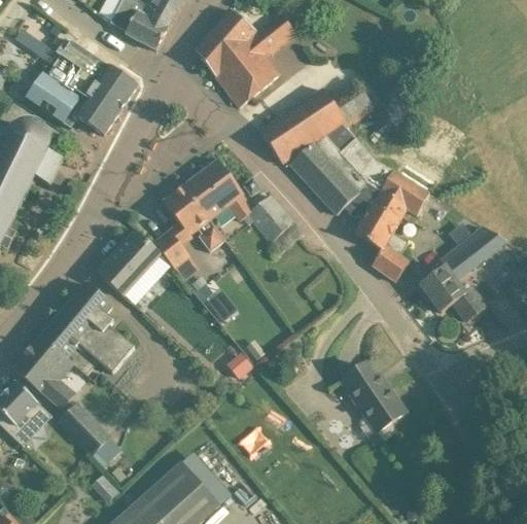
[(126,33),(156,49),(168,28),(172,20),(134,0),(121,0),(111,21),(128,30),(126,33)]
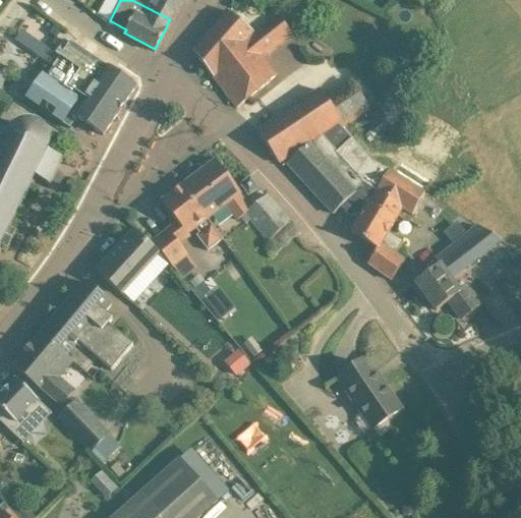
[(132,0),(170,19),(180,0),(141,0),(132,0)]
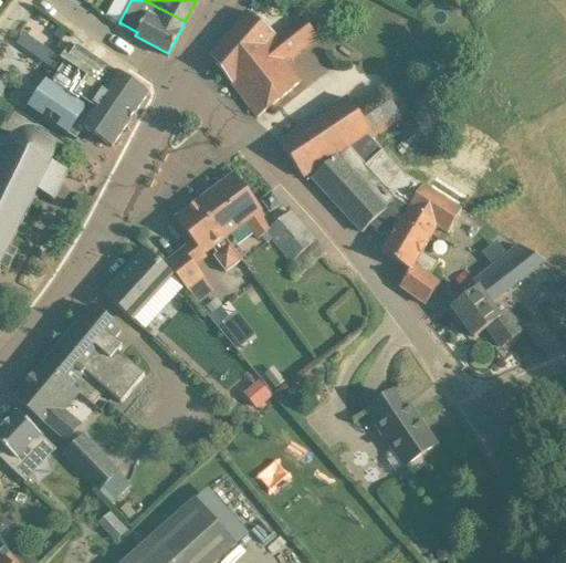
[(274,34),(249,10),(210,54),(258,115),(301,74),(287,59),(294,53),(317,34),(302,13),(274,34)]
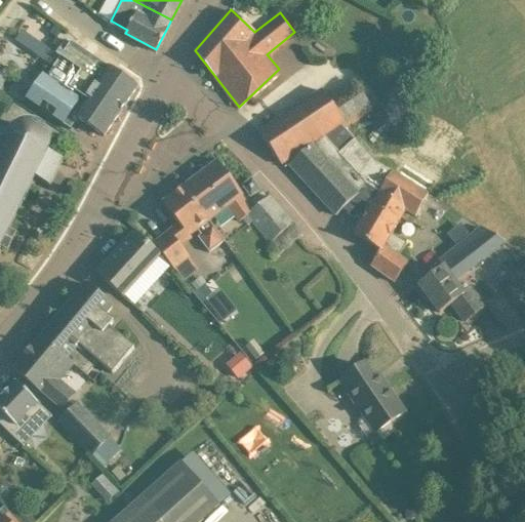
[(15,38),(41,55),(48,45),(23,28),(15,38)]
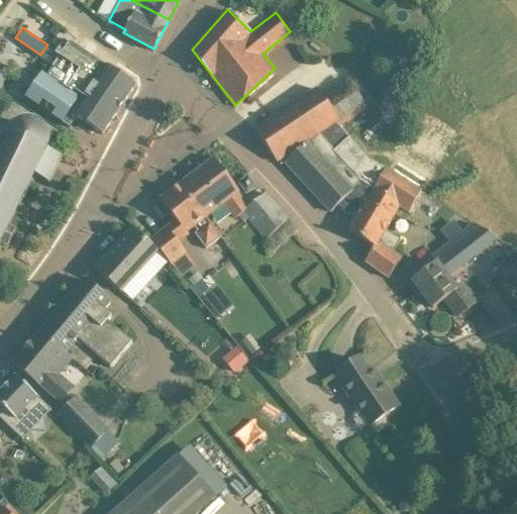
[(25,96),(24,97),(70,125),(77,114),(103,130),(134,80),(69,39),(69,38),(67,37),(44,74),(40,71),(39,72),(43,75),(29,98),(25,96)]
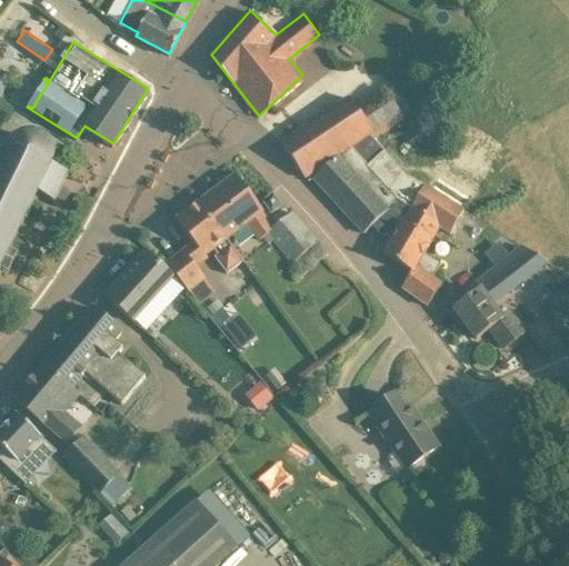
[(306,176),(310,172),(311,172),(339,156),(371,133),(373,132),(357,108),(348,96),(281,140),(281,141),(306,176)]
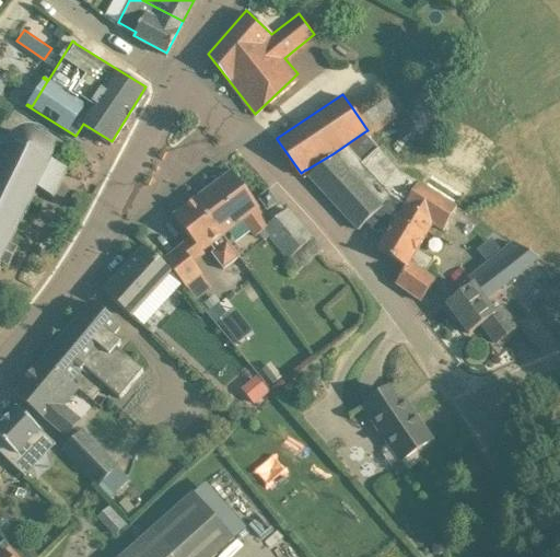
[(387,99),(361,113),(372,130),(397,116),(387,99)]
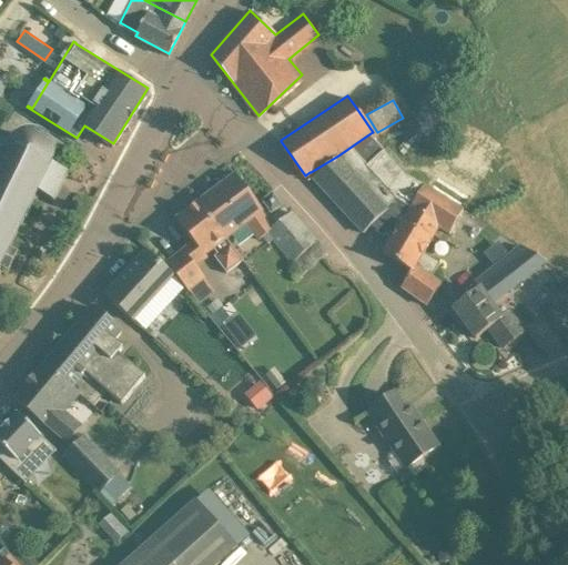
[(38,191),(53,199),(68,171),(51,163),(52,158),(52,152),(56,151),(54,149),(51,150),(50,147),(49,143),(38,135),(24,135),(23,133),(21,133),(22,138),(19,139),(16,142),(0,133),(0,272),(1,270),(0,268),(0,264),(1,262),(9,266),(17,251),(9,246),(38,191)]
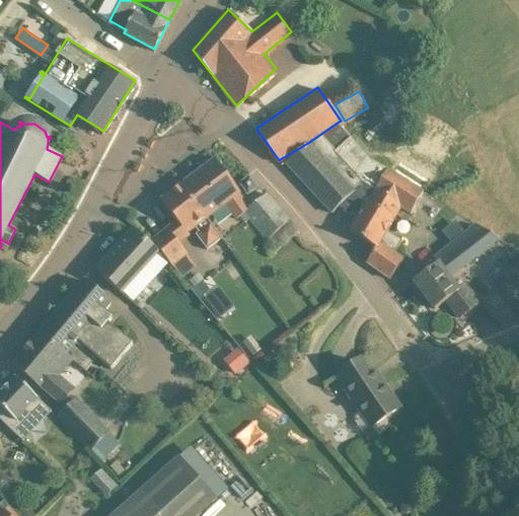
[(353,211),(358,215),(367,201),(393,217),(400,206),(411,213),(423,192),(387,169),(370,158),(349,135),(339,122),(309,142),(286,161),(332,211),(340,204),(346,207),(345,209),(351,213),(353,211)]
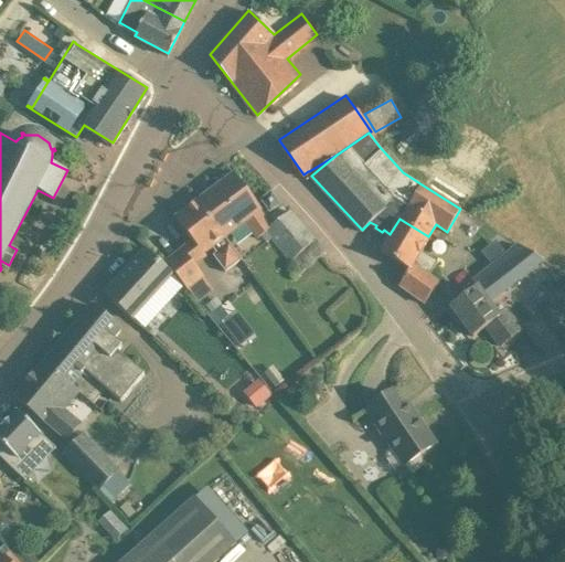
[(234,171),(198,198),(225,236),(226,235),(245,221),(258,237),(263,233),(267,240),(272,236),(297,269),(324,250),(306,224),(305,225),(290,209),(272,224),(260,210),(262,209),(234,171)]
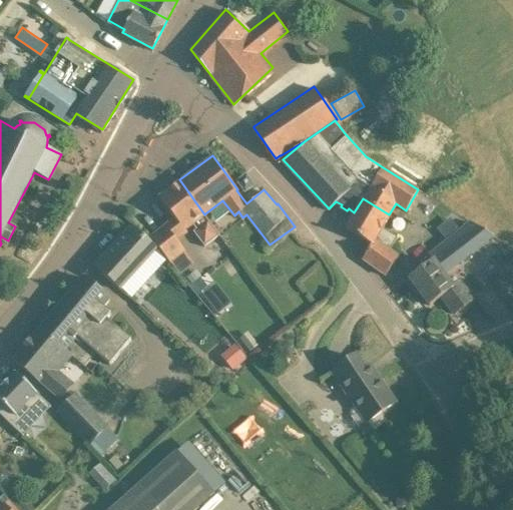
[(245,189),(253,183),(246,173),(237,179),(245,189)]
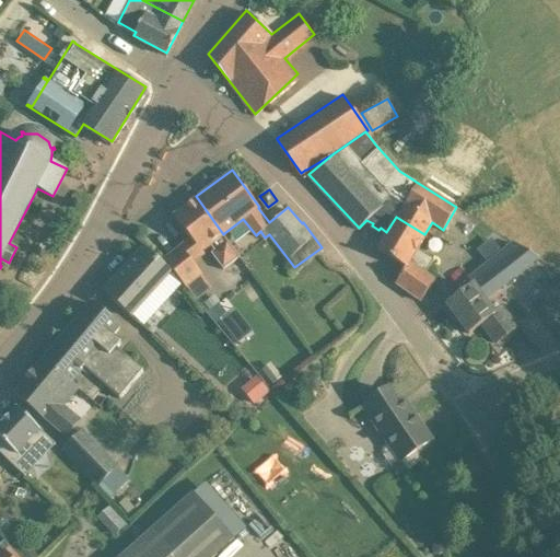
[(173,213),(190,236),(202,250),(210,244),(213,248),(211,251),(223,266),(238,254),(224,233),(223,234),(196,196),(173,213)]
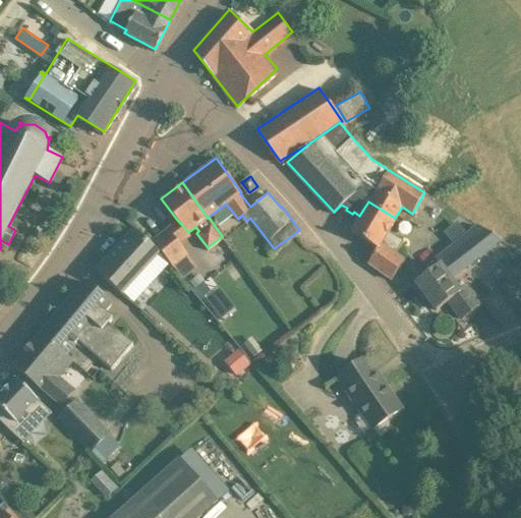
[(368,262),(392,278),(404,259),(394,252),(402,239),(388,230),(395,218),(368,202),(359,216),(351,230),(378,246),(368,262)]
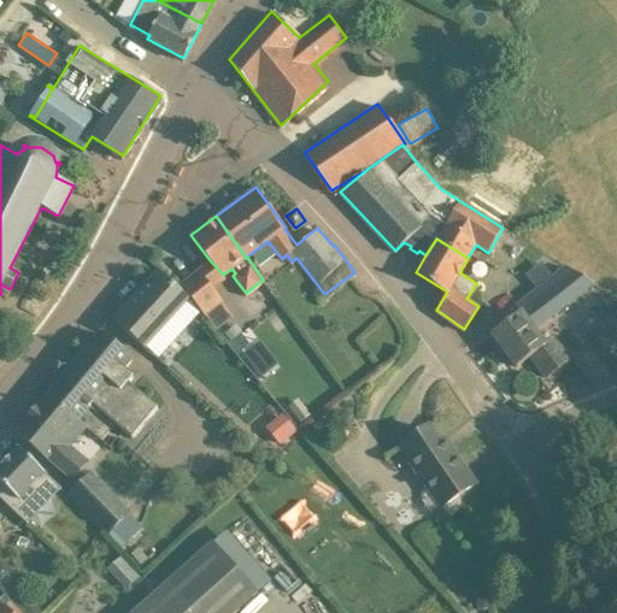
[(526,272),(538,287),(544,282),(553,275),(541,260),(526,272)]
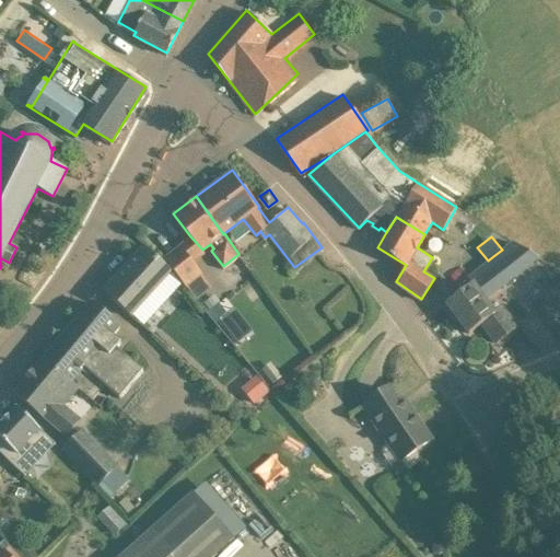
[(173,271),(143,244),(103,289),(131,317),(132,315),(171,273),(173,271)]
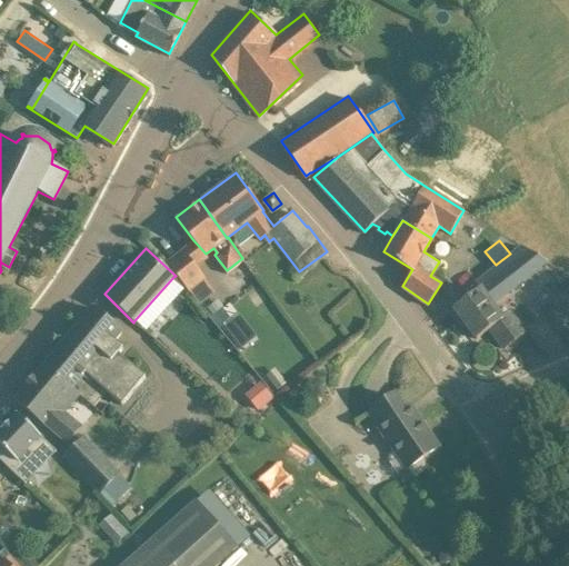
[(167,261),(181,279),(189,289),(203,278),(206,276),(198,266),(195,262),(183,249),(167,261)]
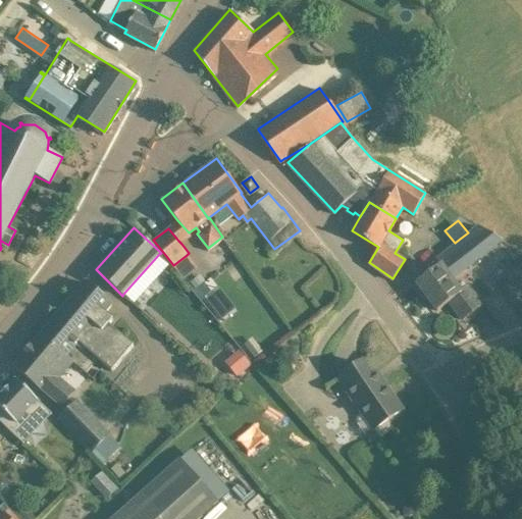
[(440,265),(417,281),(437,309),(450,300),(463,318),(481,304),(468,287),(462,291),(452,277),(475,259),(460,239),(455,243),(435,258),(441,266),(440,265)]
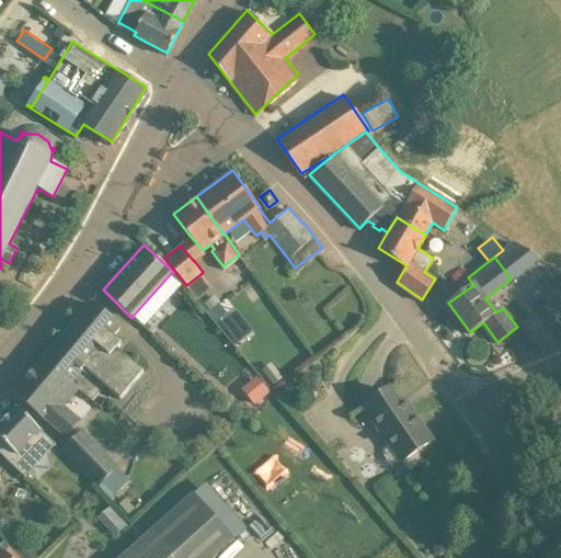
[(91,302),(44,357),(63,376),(67,372),(75,379),(72,384),(78,388),(79,386),(92,397),(104,382),(121,395),(142,368),(116,345),(121,341),(114,334),(121,327),(91,302)]
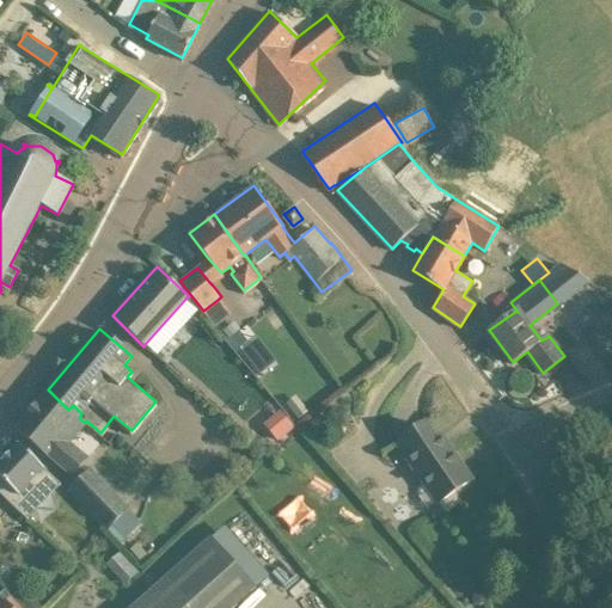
[(251,370),(273,363),(261,330),(238,338),(251,370)]
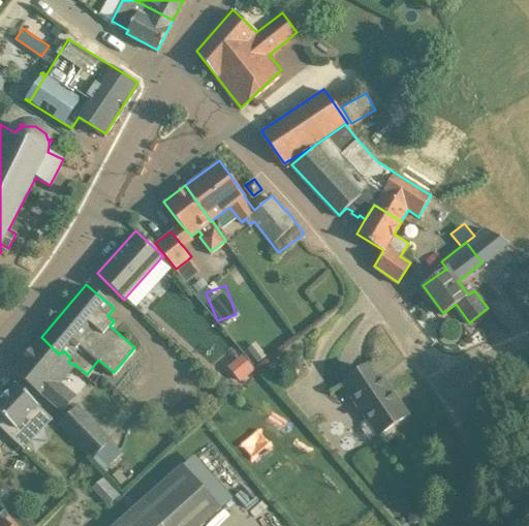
[(41,337),(14,369),(41,393),(41,394),(62,411),(76,395),(62,380),(73,366),(68,362),(70,358),(63,350),(59,354),(41,337)]
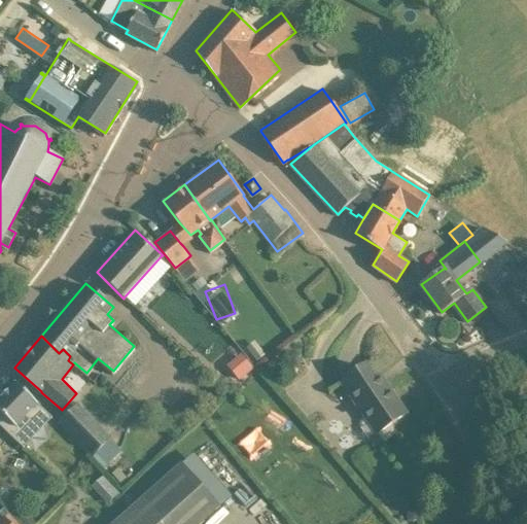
[(246,347),(256,360),(266,353),(254,340),(246,347)]
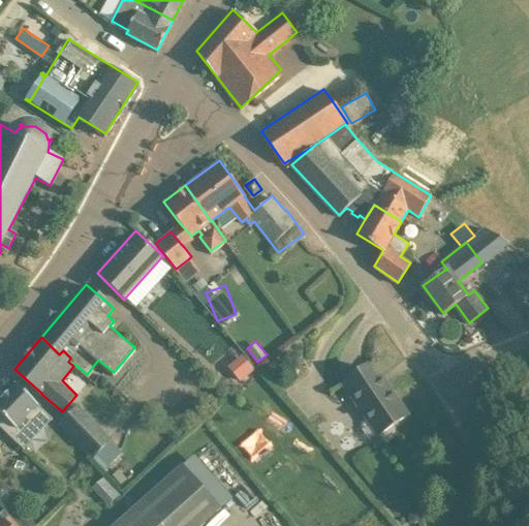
[(242,356),(229,366),(240,378),(252,368),(242,356)]
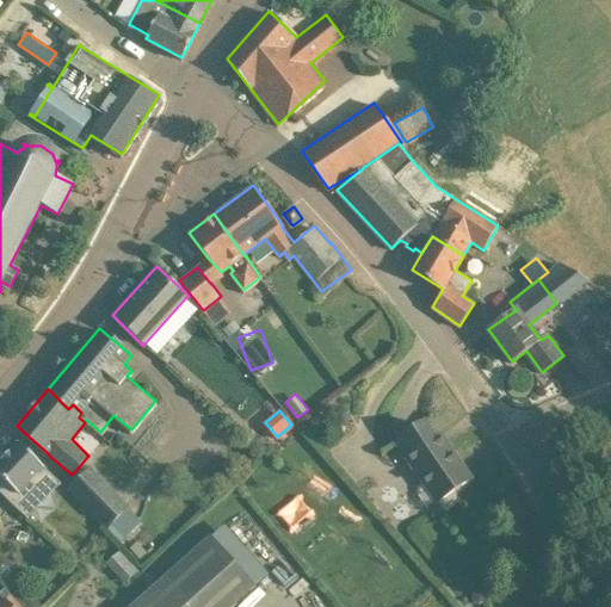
[(425,422),(395,443),(436,501),(470,477),(446,441),(442,445),(425,422)]
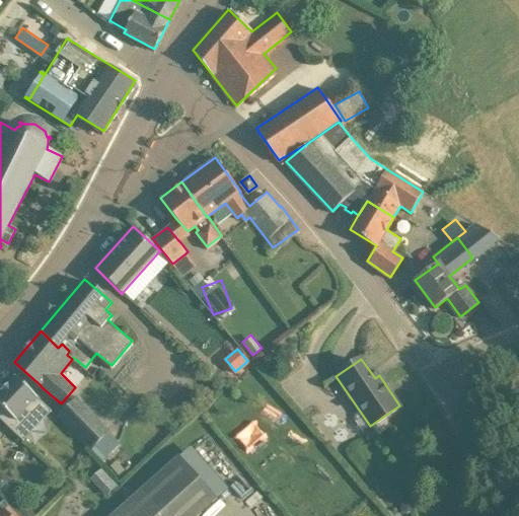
[(48,408),(13,373),(12,373),(12,374),(10,376),(7,379),(6,381),(5,380),(3,382),(0,385),(0,384),(0,418),(18,437),(19,436),(18,434),(46,408),(47,409),(48,408)]
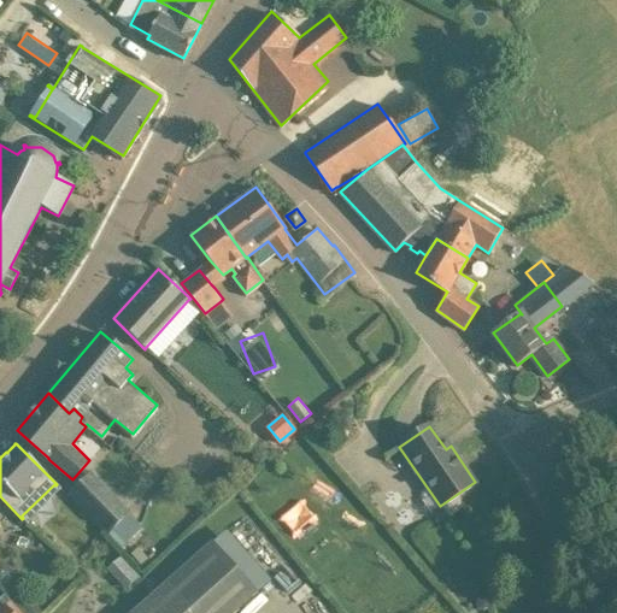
[(93,469),(69,491),(109,532),(131,510),(93,469)]
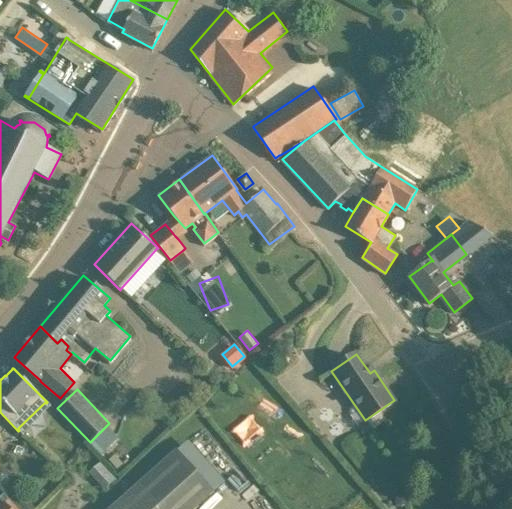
[(244,441),(260,427),(250,414),(233,428),(244,441)]
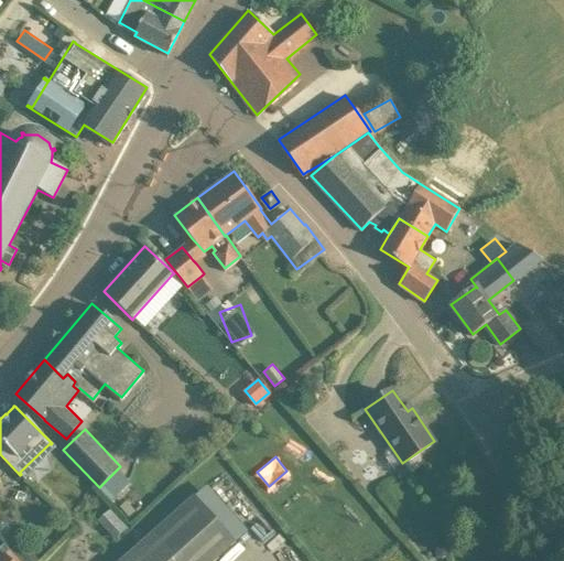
[(116,560),(214,560),(237,540),(194,492),(116,560)]
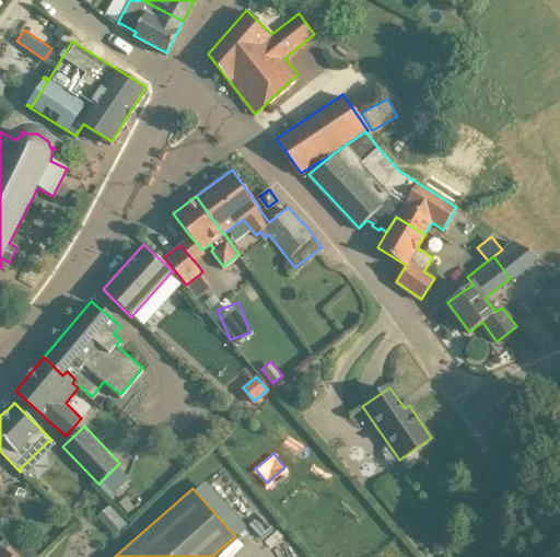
[(97,511),(113,532),(127,522),(111,501),(97,511)]
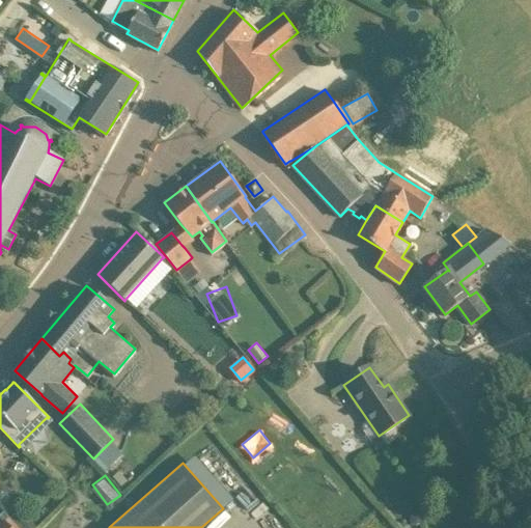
[(424,511),(412,510),(411,521),(424,522),(424,511)]
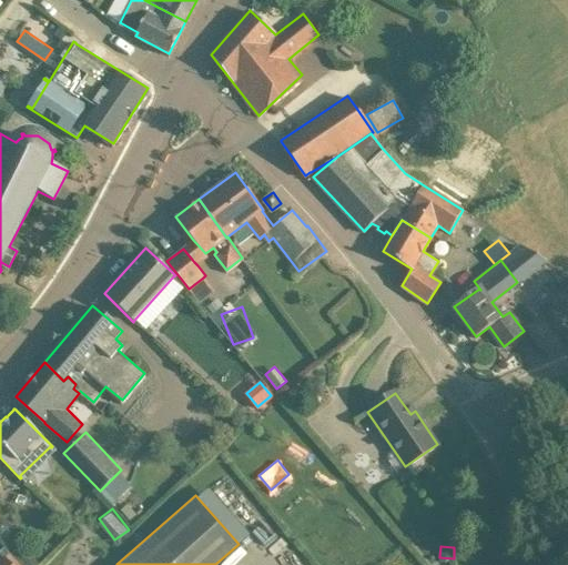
[(0,564),(16,564),(3,553),(0,556),(0,564)]
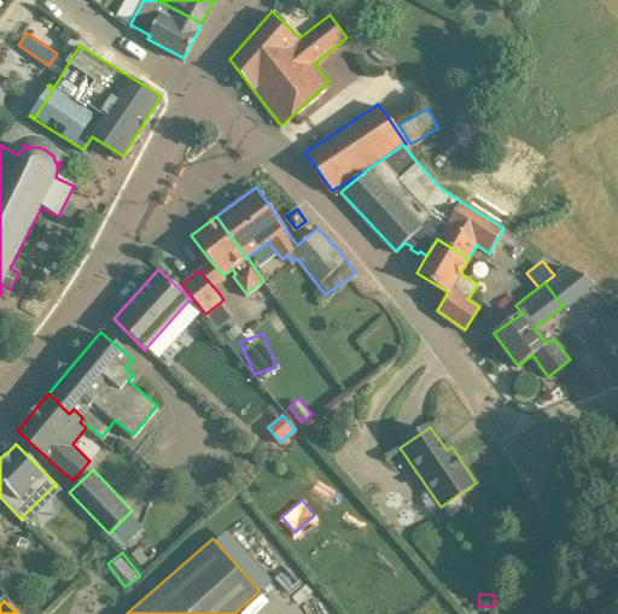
[(27,613),(33,613),(41,610),(36,601),(24,608),(27,613)]
